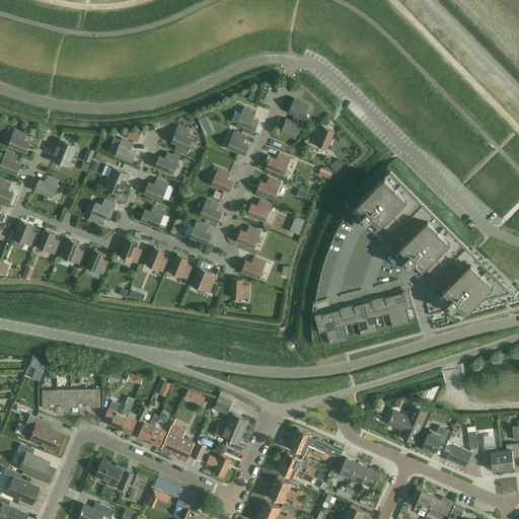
[(261,92),(265,85),(260,82),(255,89),(261,92)]
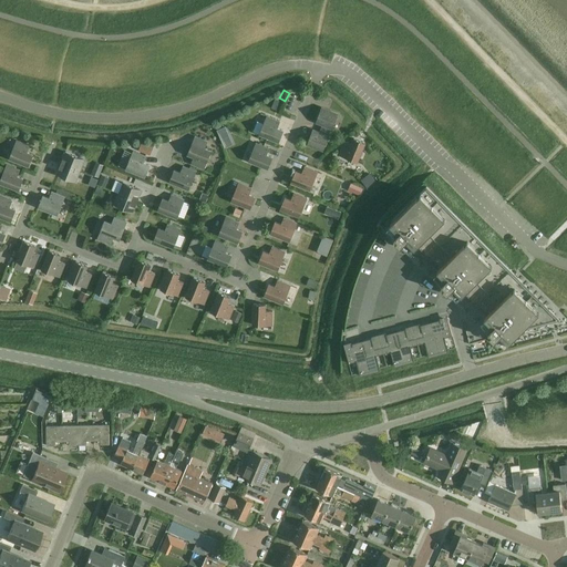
[(275,99),(271,107),(278,111),(282,102),(275,99)]
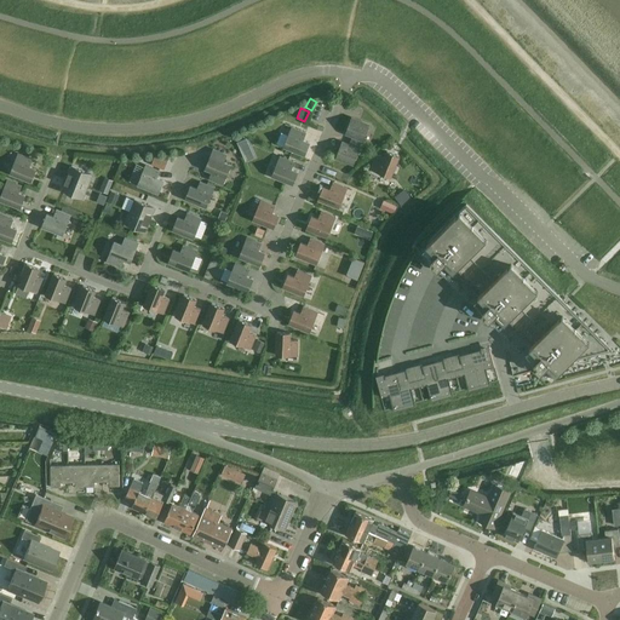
[(350,141),(360,144),(361,139),(363,141),(369,125),(351,118),(345,133),(352,137),(350,141)]
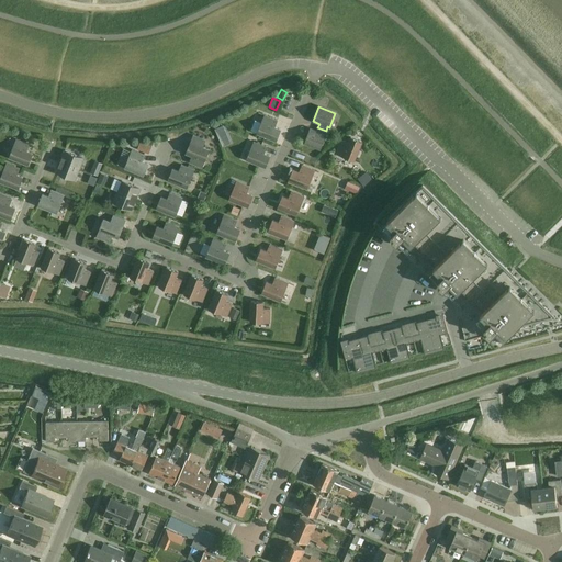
[(276,141),(281,130),(274,127),(278,121),(265,115),(257,133),(276,141)]
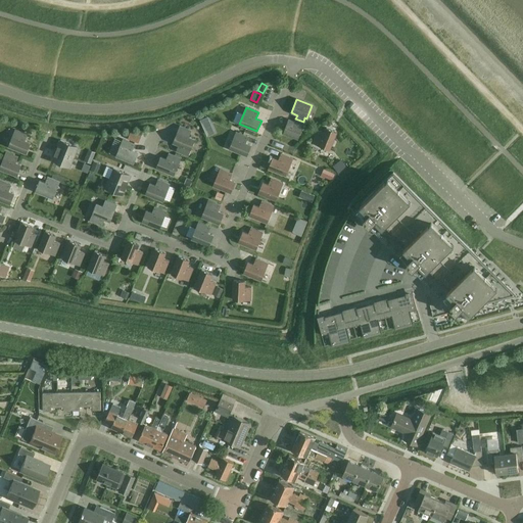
[(301,125),(303,122),(295,119),(294,122),(288,120),(283,133),(298,139),(303,126),(301,125)]
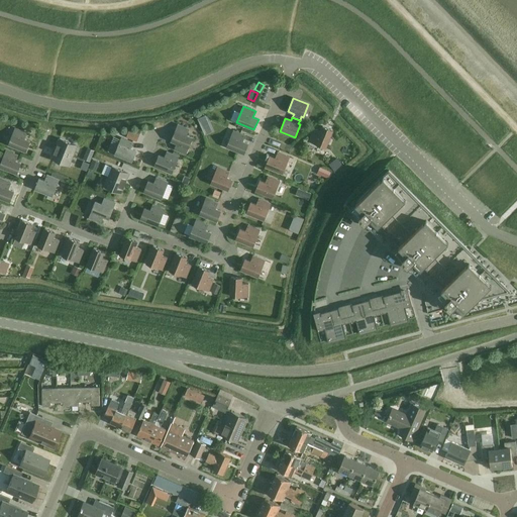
[(193,137),(187,135),(189,129),(178,124),(171,140),(177,143),(174,149),(186,154),(193,137)]
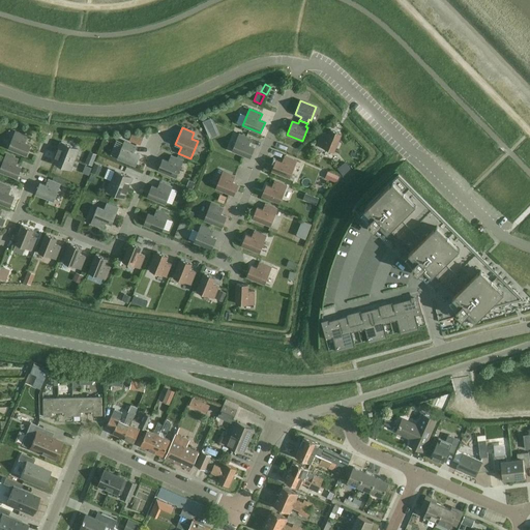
[(342,134),(330,129),(328,135),(322,133),(317,145),(333,151),(342,134)]
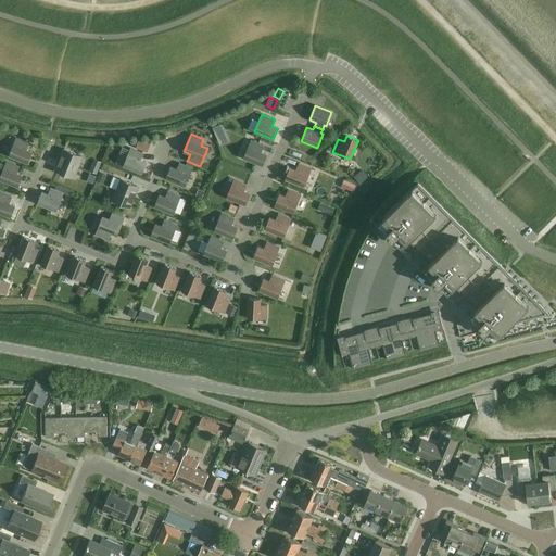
[(164,147),(166,141),(156,137),(154,142),(164,147)]
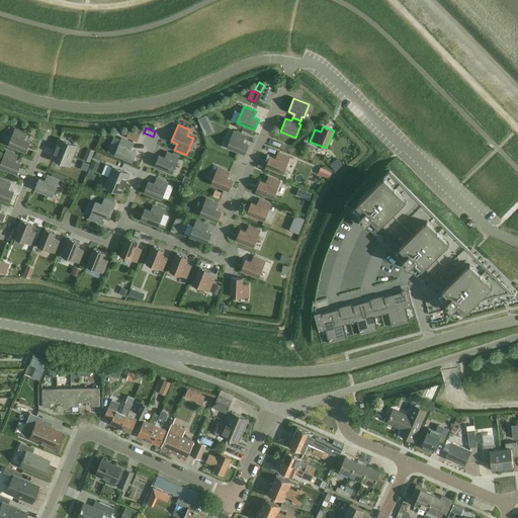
[(26,152),(30,142),(24,140),(27,133),(15,128),(8,145),(26,152)]
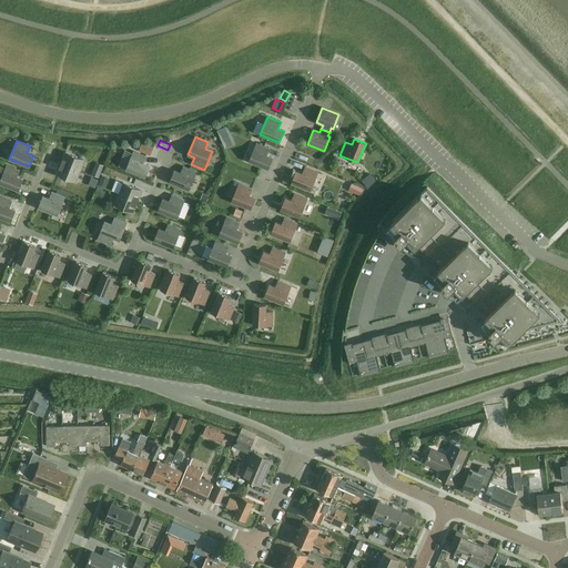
[(142,143),(139,150),(150,154),(152,148),(142,143)]
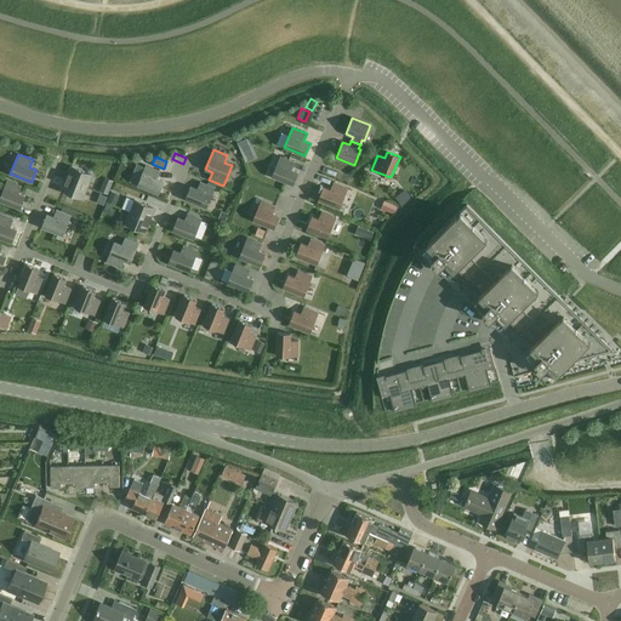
[(294,184),(298,172),(291,170),(295,163),(280,157),(272,176),(294,184)]
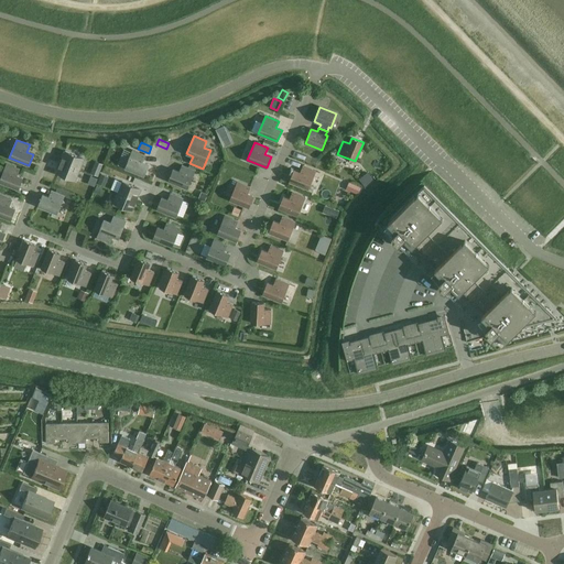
[(144,175),(149,164),(142,162),(145,155),(132,150),(125,167),(144,175)]
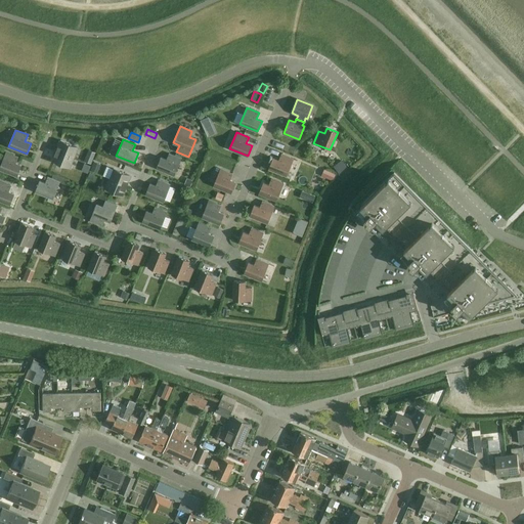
[(56,150),(74,158),(78,147),(60,140),(56,150)]
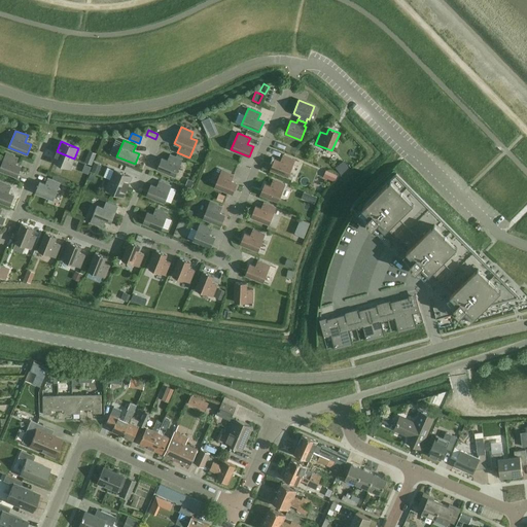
[(90,150),(84,162),(92,165),(96,153),(90,150)]
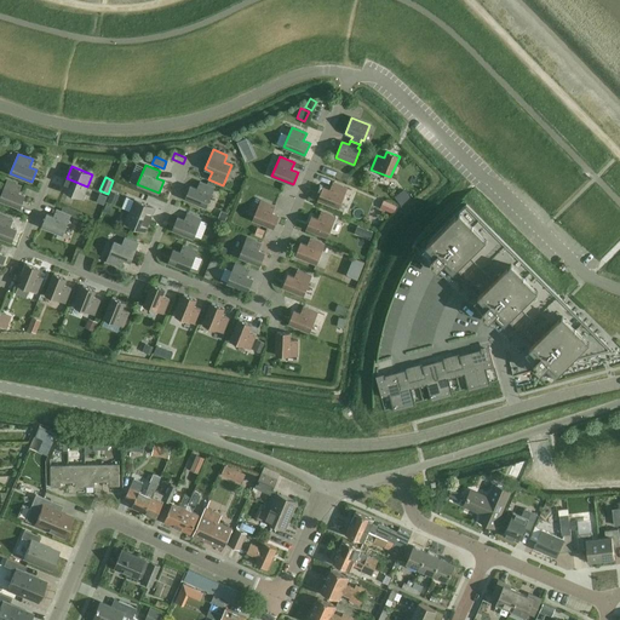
[(82,199),(87,187),(67,178),(62,190),(82,199)]
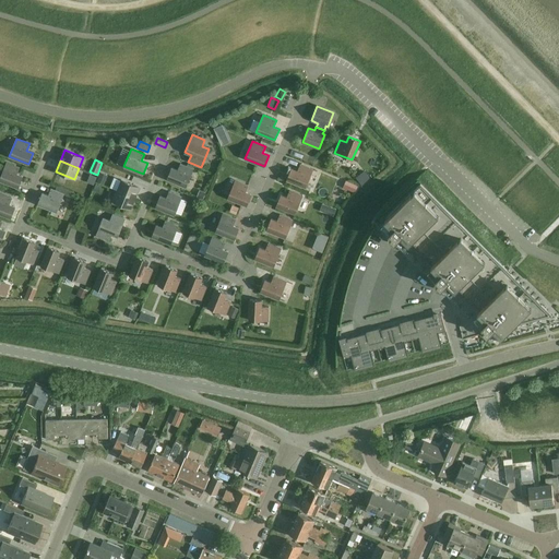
[(0,180),(19,188),(23,177),(16,174),(20,167),(7,163),(0,178),(0,180)]
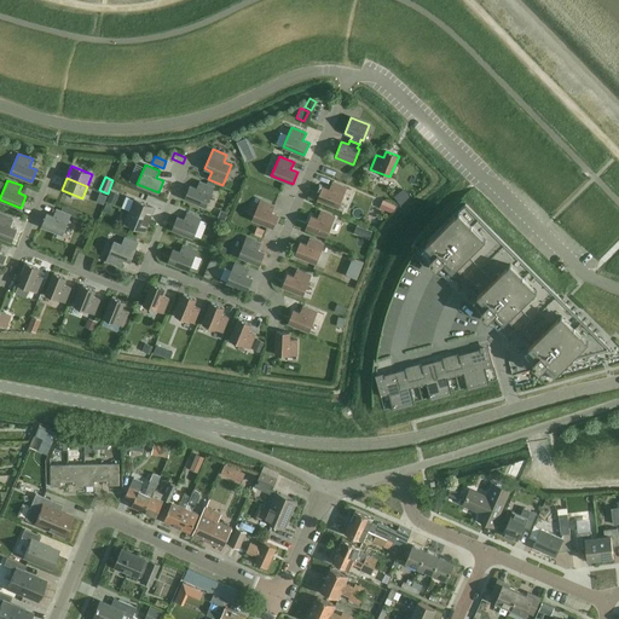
[(115,181),(111,190),(119,192),(122,185),(115,181)]
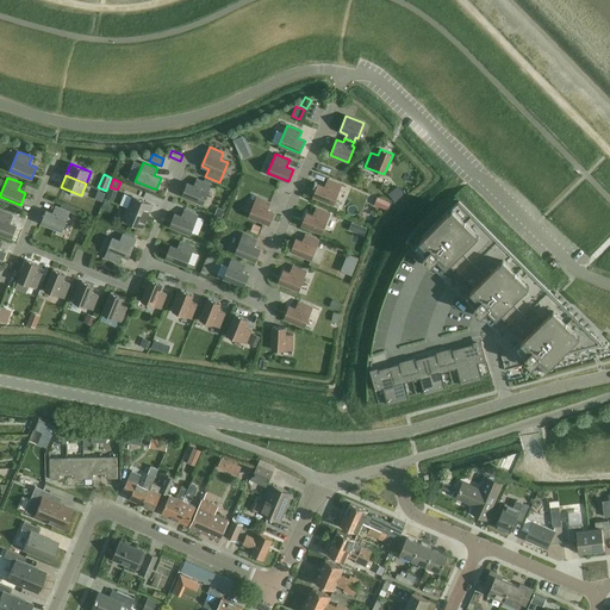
[(193,186),(187,184),(182,195),(203,204),(211,185),(197,179),(193,186)]
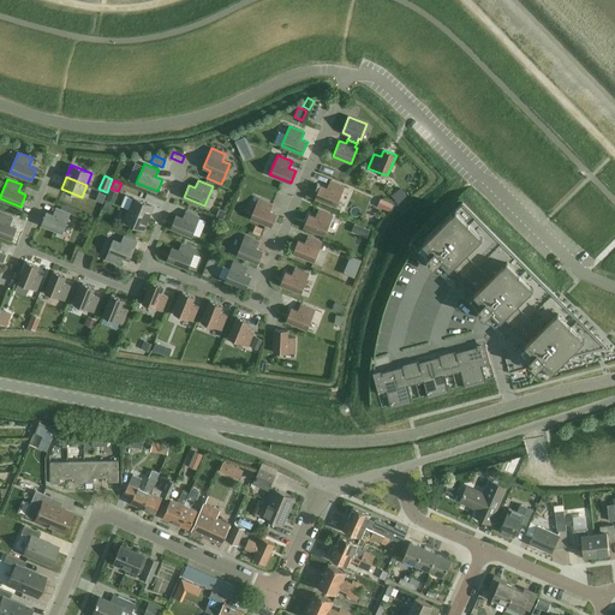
[(327,189),(321,185),(316,197),(336,207),(345,186),(330,180),(327,189)]
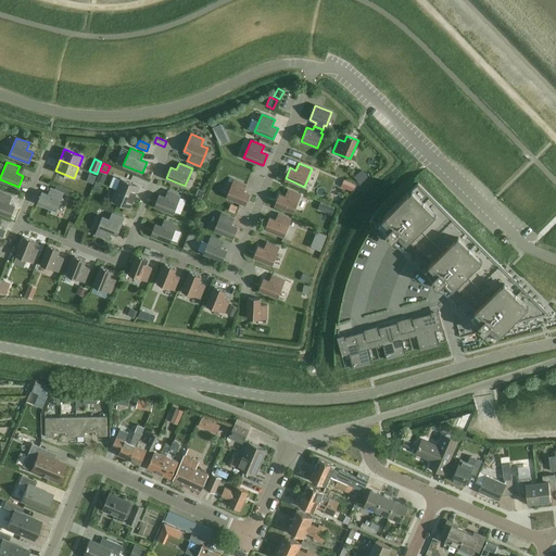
[(363,171),(355,176),(361,185),(369,178),(363,171)]
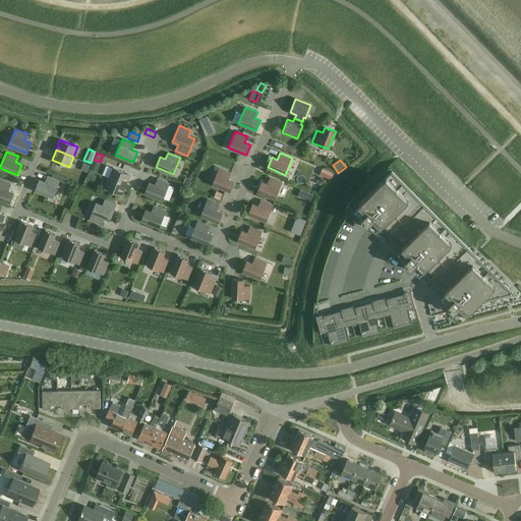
[(93,161),(90,168),(97,171),(100,163),(93,161)]
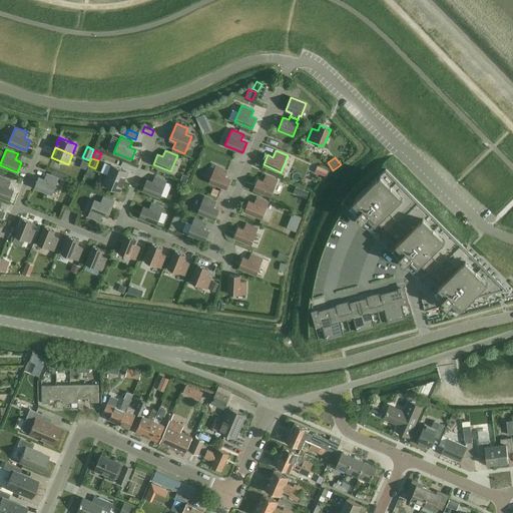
[(82,159),(79,166),(86,169),(89,162),(82,159)]
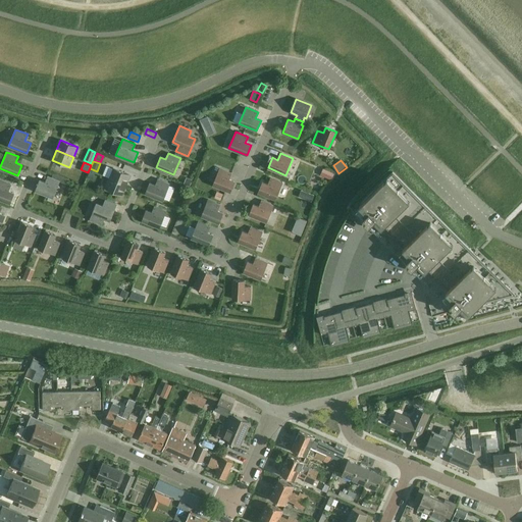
[(109,177),(126,185),(131,174),(113,167),(109,177)]
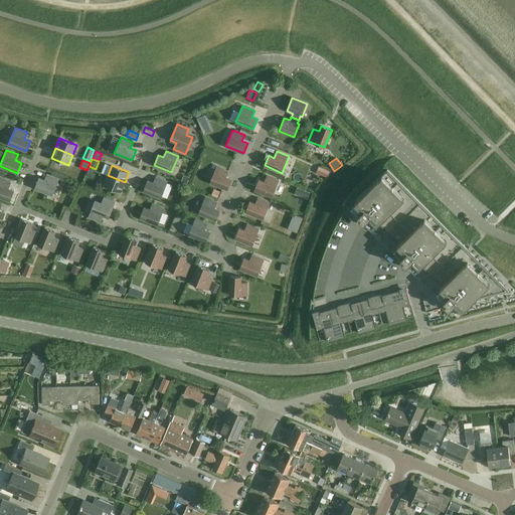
[(227,189),(231,179),(226,177),(228,171),(216,166),(210,182),(227,189)]
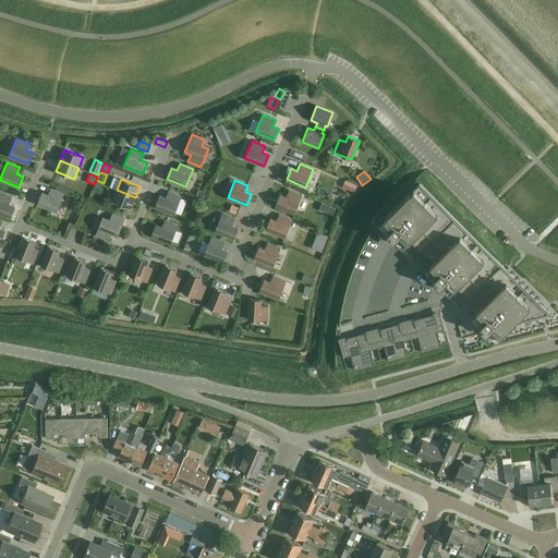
[(351,182),(348,189),(354,192),(358,185),(351,182)]
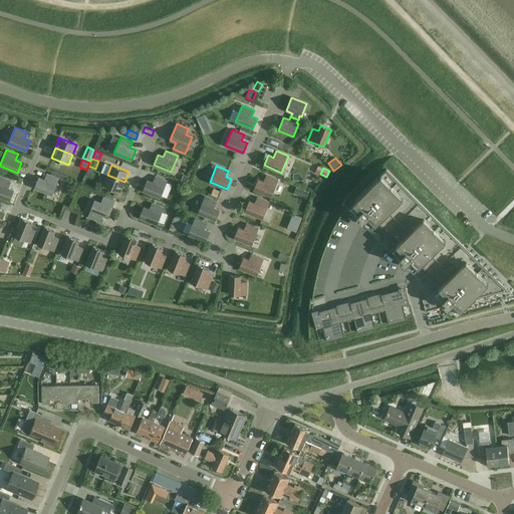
[(502,285),(480,264),(481,262),(387,169),(354,201),(355,201),(363,208),(357,214),(360,216),(358,218),(362,223),(370,215),(399,243),(394,249),(396,252),(394,253),(399,258),(406,251),(449,293),(443,299),(446,301),(444,303),(448,308),(456,300),(458,302),(458,303),(496,293),(496,292),(502,285)]
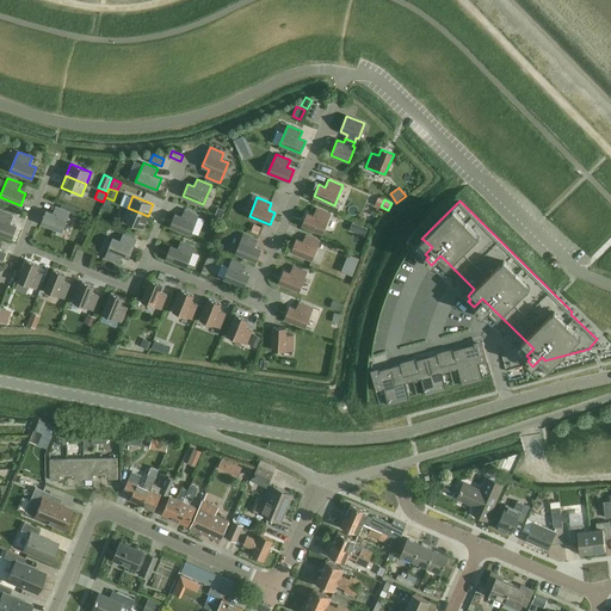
[(45,214),(41,223),(62,232),(66,222),(69,213),(76,215),(79,210),(62,203),(60,208),(56,207),(53,214),(47,211),(45,214)]
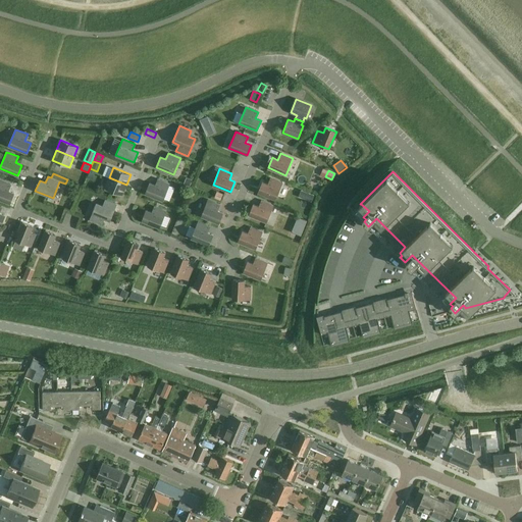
[(122,195),(126,185),(109,177),(105,188),(122,195)]
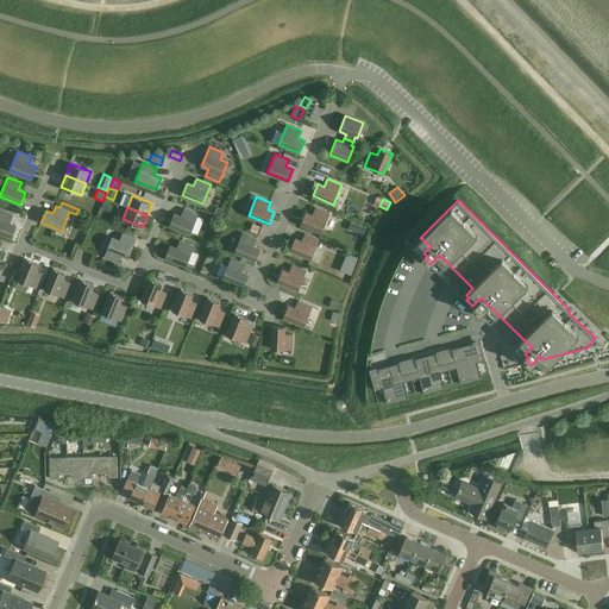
[(313,215),(306,212),(301,225),(321,233),(330,213),(315,207),(313,215)]
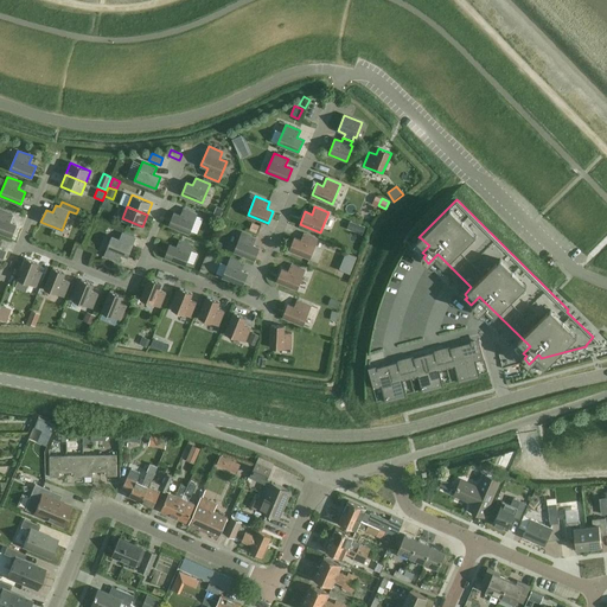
[(180,216),(173,212),(168,225),(190,234),(197,213),(184,208),(180,216)]
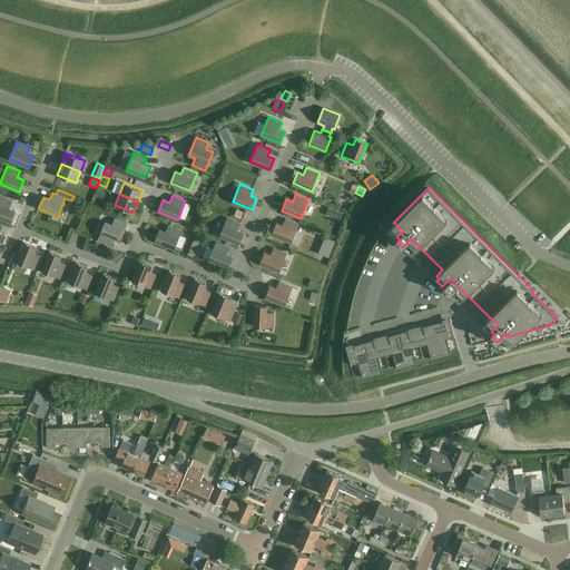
[(0,217),(11,223),(16,210),(9,208),(12,202),(0,196),(0,217)]
